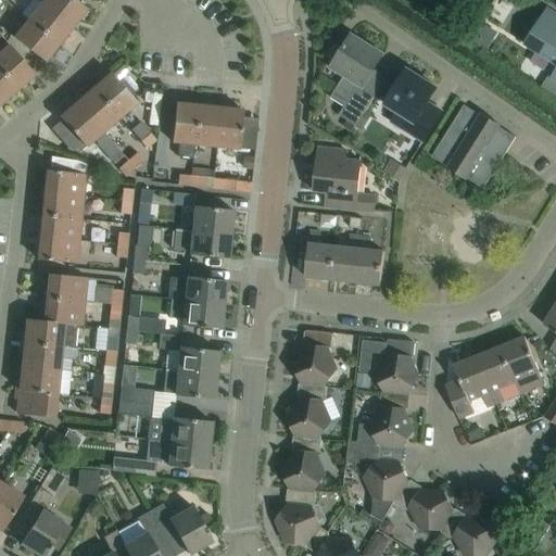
[(43,0),(42,2),(73,27),(77,22),(77,21),(86,9),(75,0),(43,0)]
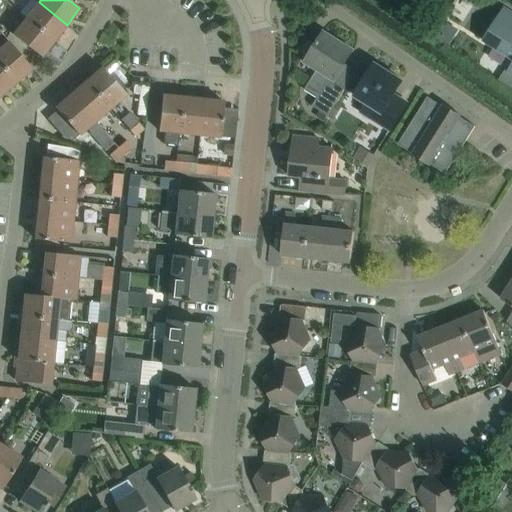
[(466,0),(479,8),(484,0),(466,0)]
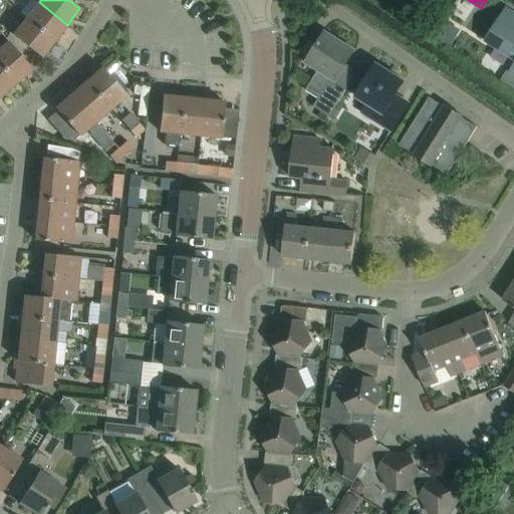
[(63,31),(67,25),(39,2),(26,18),(54,40),(62,30),(63,31)]
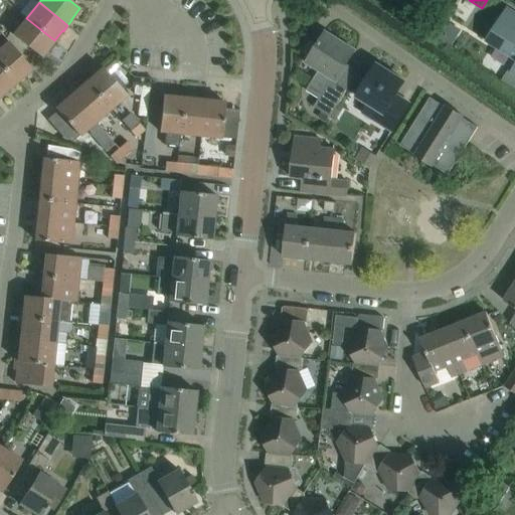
[(514,13),(506,8),(485,41),(514,59),(514,62),(510,71),(508,70),(499,83),(514,94),(514,13)]
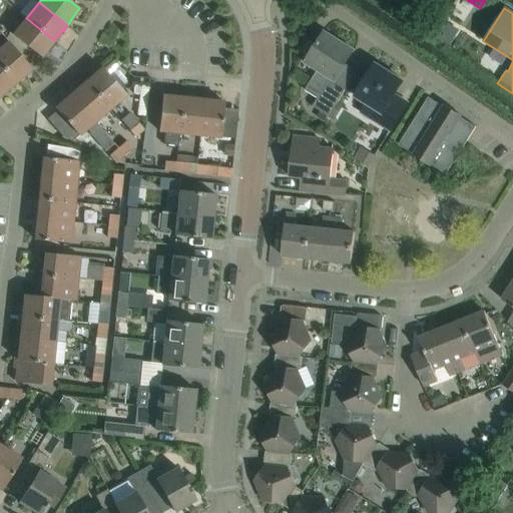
[(45,51),(54,40),(26,18),(13,35),(26,45),(42,58),(46,52),(45,51)]
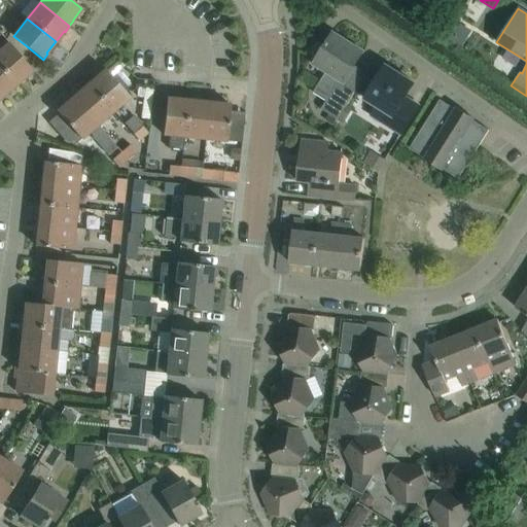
[(338,119),(355,92),(359,84),(347,77),(362,51),(332,33),(313,64),(325,72),(313,93),(326,101),(321,109),(338,119)]
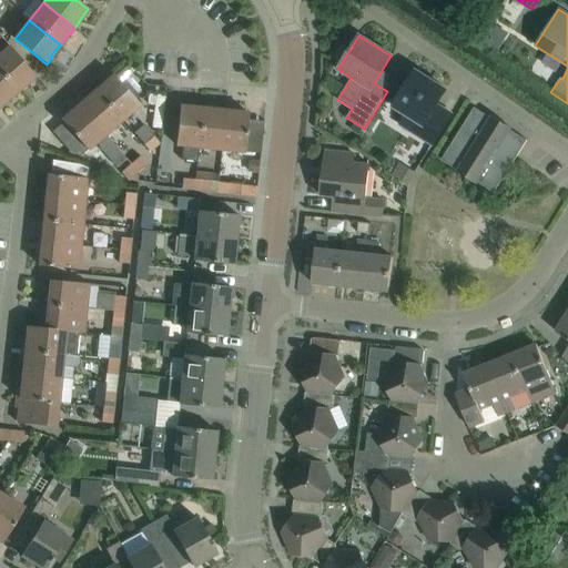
[(0,53),(0,71),(17,91),(28,81),(29,82),(36,77),(21,60),(9,47),(0,53)]
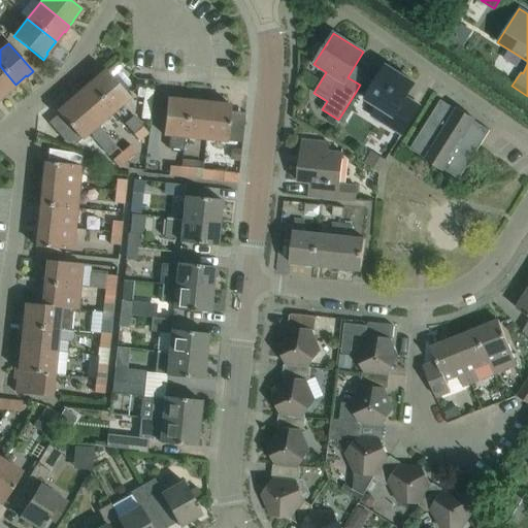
[(5,94),(15,85),(0,66),(0,98),(1,99),(6,95),(5,94)]
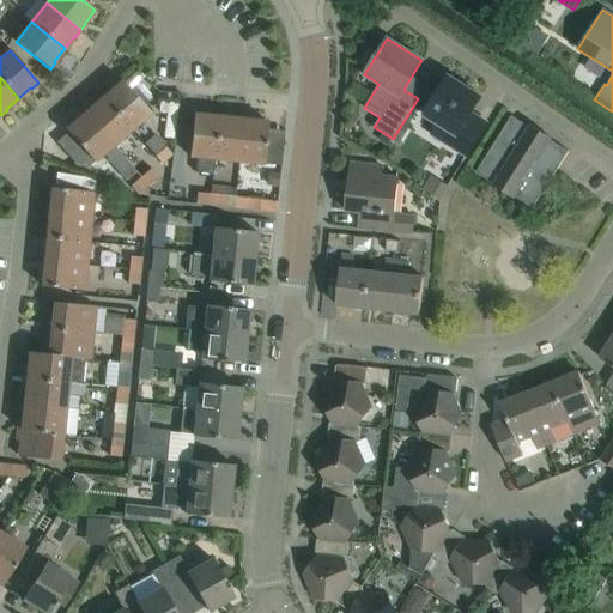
[(448,77),(436,97),(424,115),(438,125),(432,135),(466,156),(483,129),(467,119),(481,97),(448,77)]
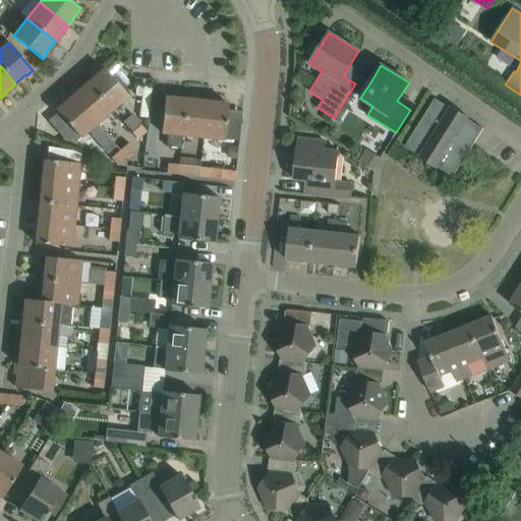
[(84,85),(108,113),(127,96),(103,67),(97,72),(98,73),(84,85)]
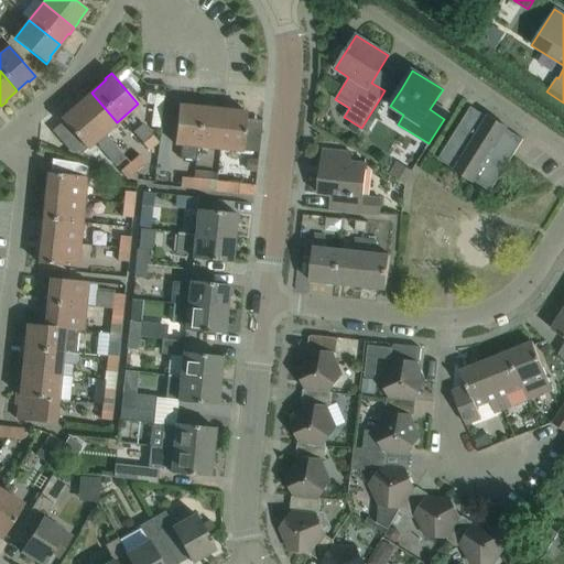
[(97,140),(117,122),(91,93),(84,99),(83,98),(72,108),(73,109),(71,110),(97,140)]
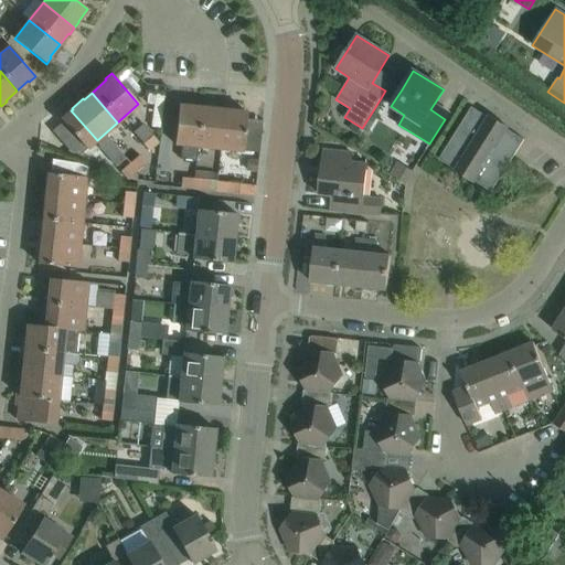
[(198,147),(201,108),(187,106),(187,105),(179,104),(174,144),(181,145),(180,160),(195,161),(196,147),(198,147)]
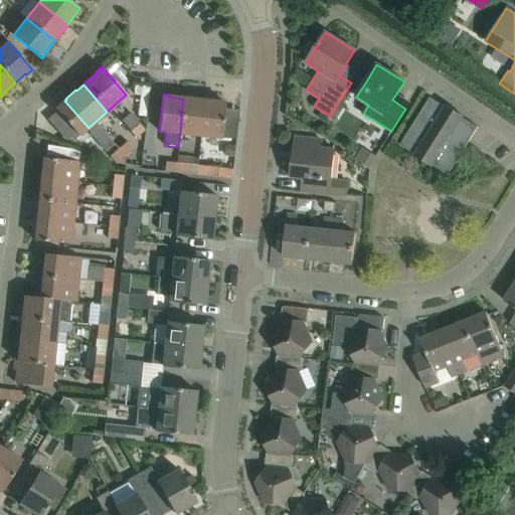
[(446,106),(445,107),(430,98),(398,144),(413,154),(412,155),(432,166),(432,165),(448,175),(478,128),(462,118),(463,116),(446,106)]
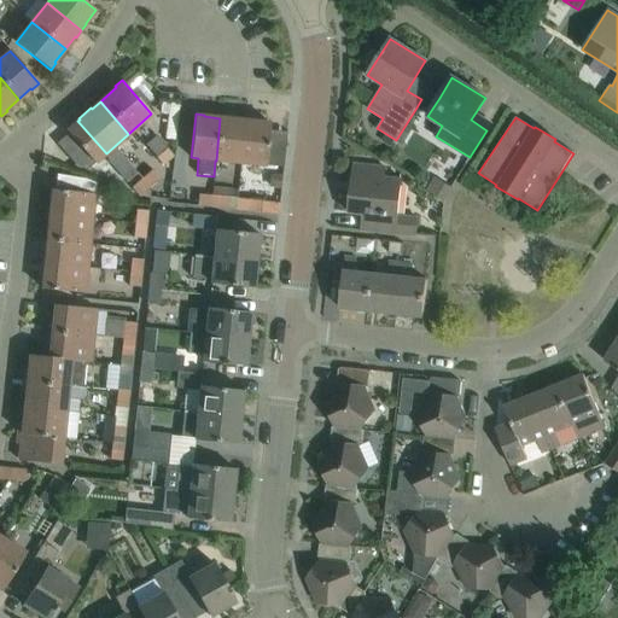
[(240,163),(245,120),(237,118),(237,120),(220,118),(216,161),(240,163)]
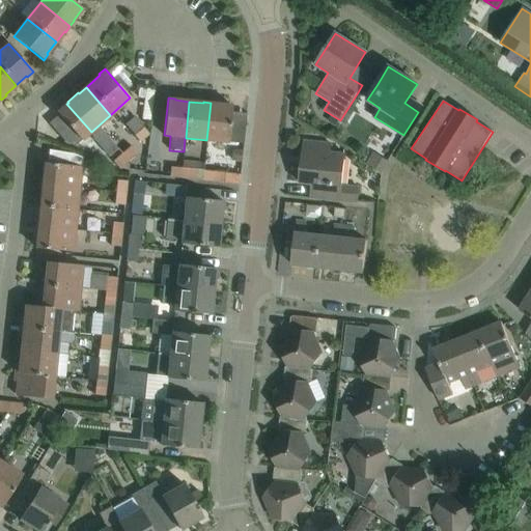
[(211,103),(206,140),(228,142),(231,106),(218,104),(218,103),(211,103)]
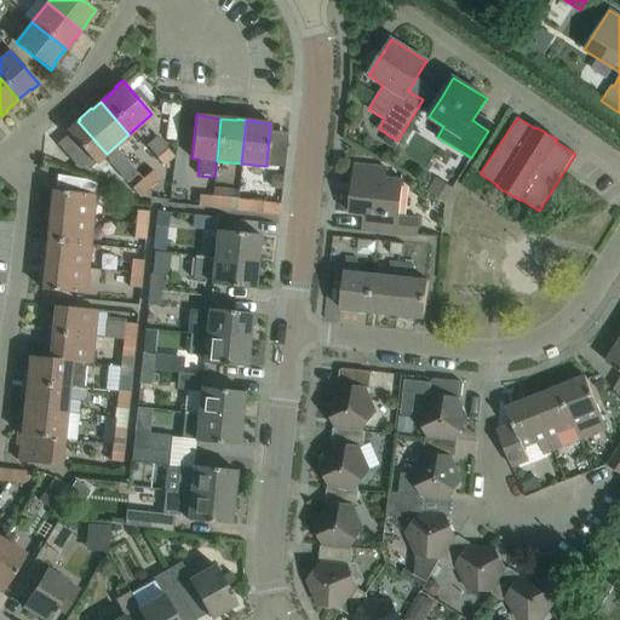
[(86,171),(107,154),(78,121),(67,131),(69,133),(57,144),(75,166),(86,171)]
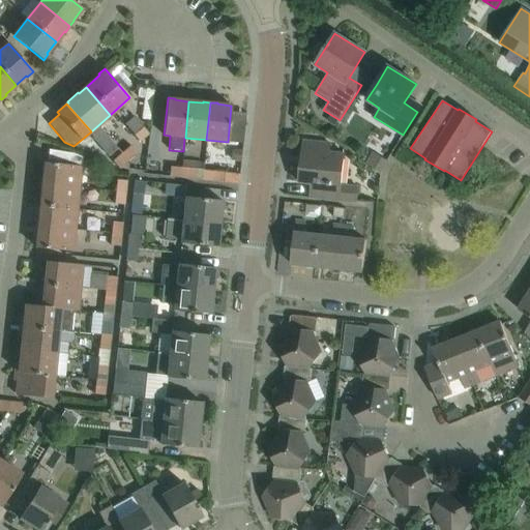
[(140,142),(148,134),(143,126),(134,135),(140,142)]
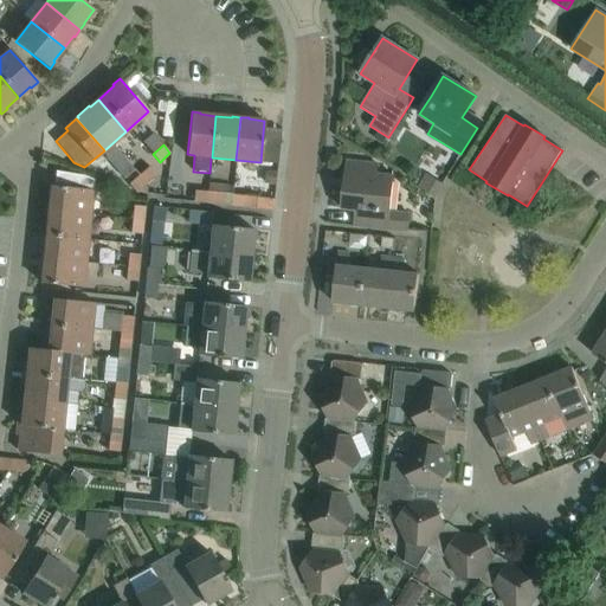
[(376,165),(371,163),(347,161),(342,208),(356,210),(354,225),(407,231),(408,214),(389,212),(393,176),(375,174),(376,165)]
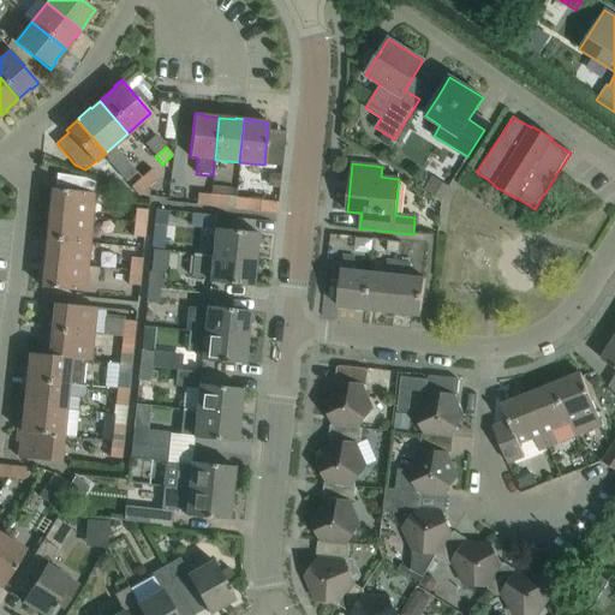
[(150,185),(159,177),(151,168),(143,177),(150,185)]
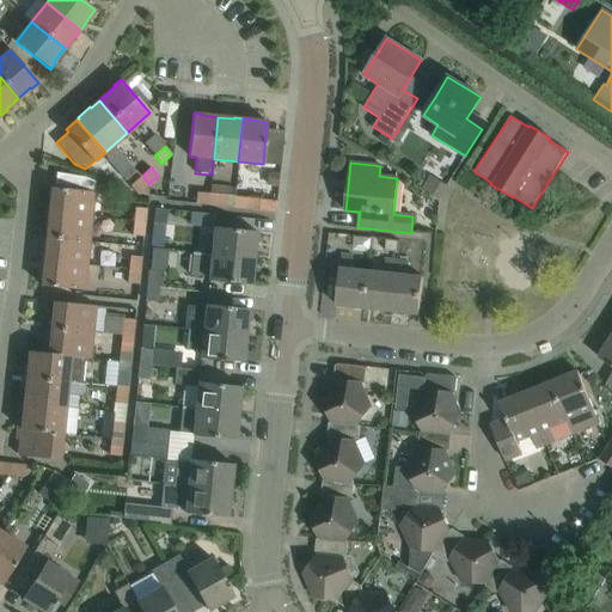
[(50,201),(92,206),(95,182),(85,177),(75,176),(56,172),(54,188),(51,188),(50,201)]
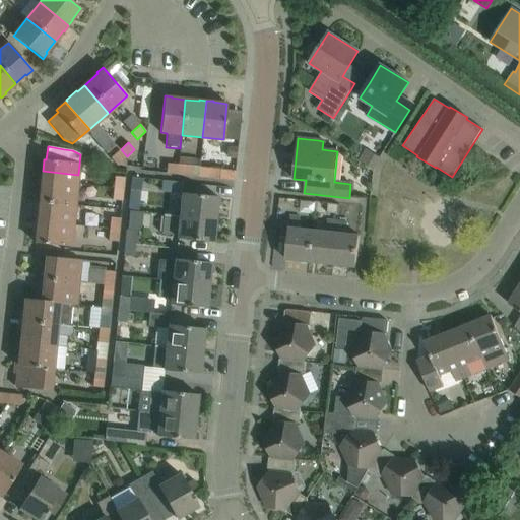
[(117,165),(127,156),(121,149),(111,157),(117,165)]
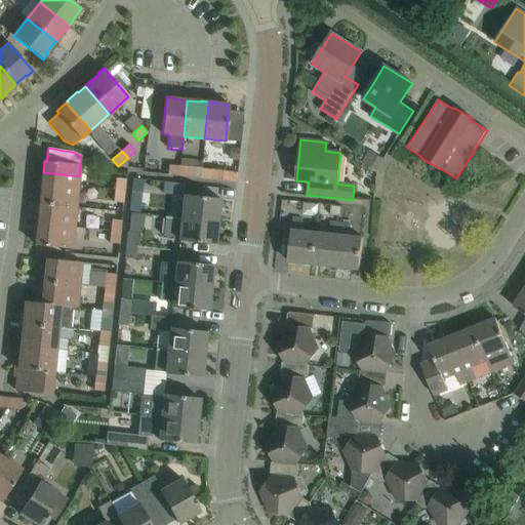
[(382,161),(369,152),(362,161),(376,170),(382,161)]
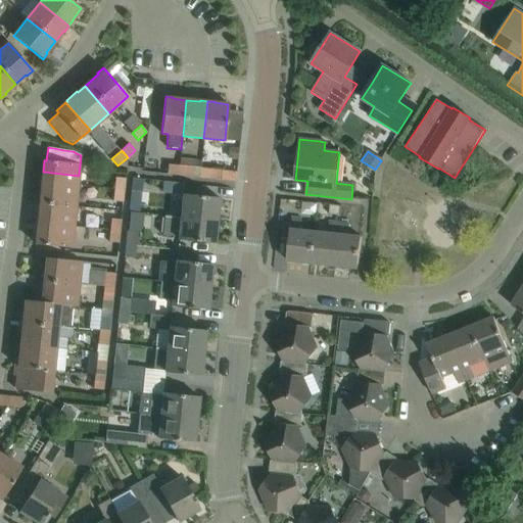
[(178,175),(179,165),(168,164),(167,174),(178,175)]
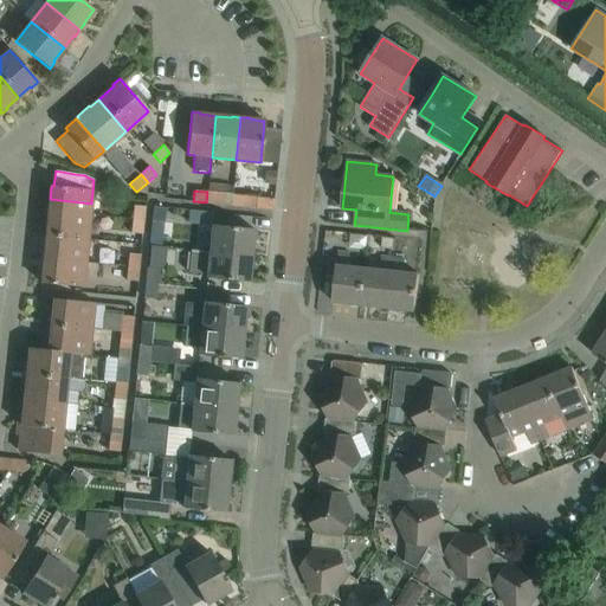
[(220,204),(221,193),(207,192),(206,202),(220,204)]
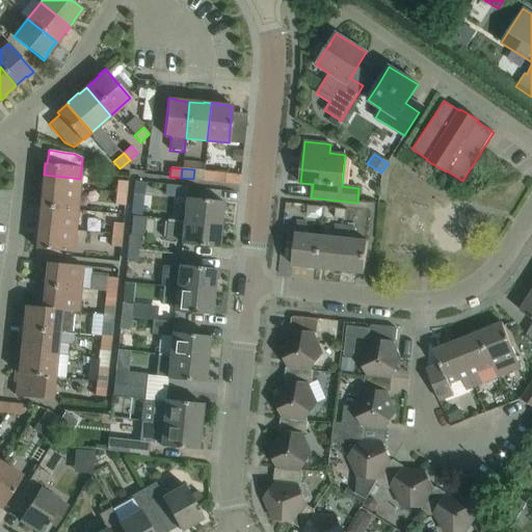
[(240,175),(213,171),(204,170),(203,180),(239,184),(240,175)]
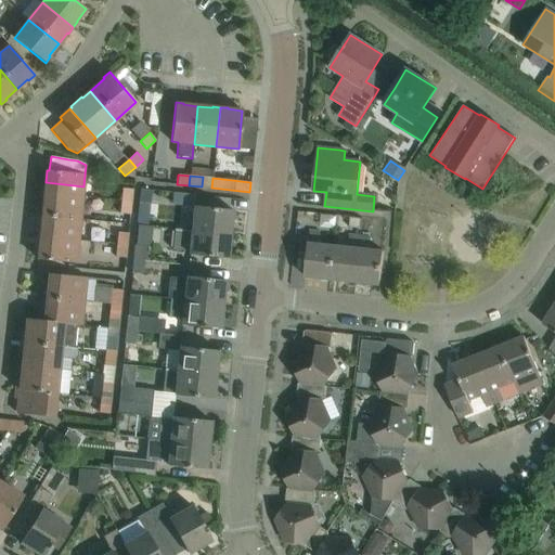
[(81,211),(84,186),(46,182),(46,185),(43,184),(42,199),(43,201),(42,208),(81,211)]
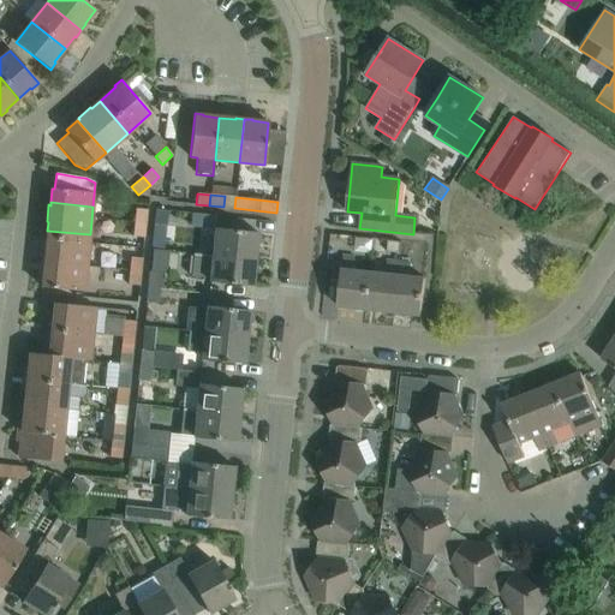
[(145,222),(147,210),(136,208),(135,221),(145,222)]
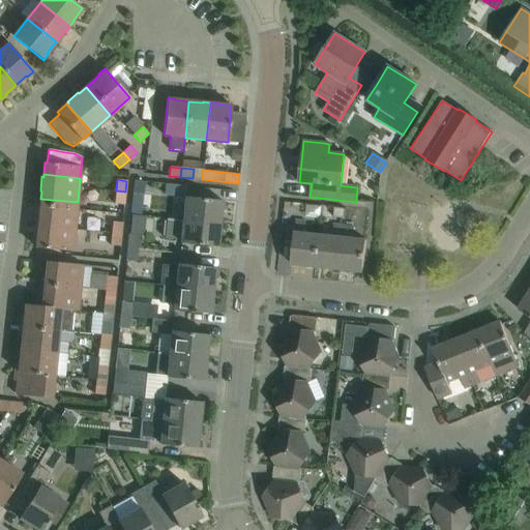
[(143,195),(145,181),(135,180),(134,194),(143,195)]
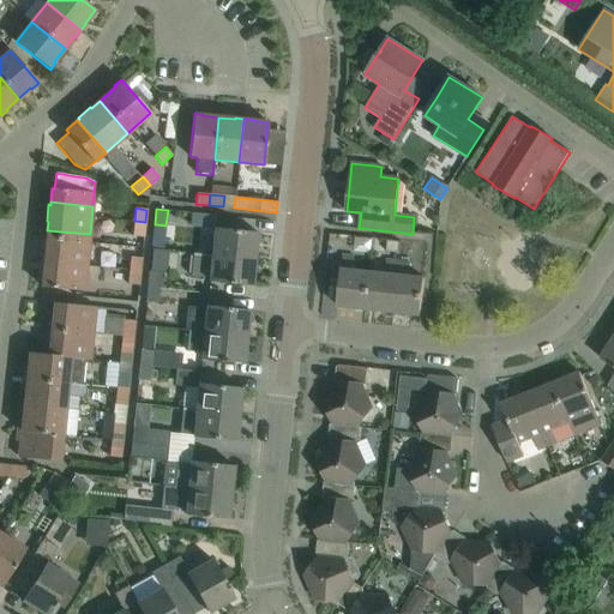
[(144,236),(145,222),(134,221),(132,235),(144,236)]
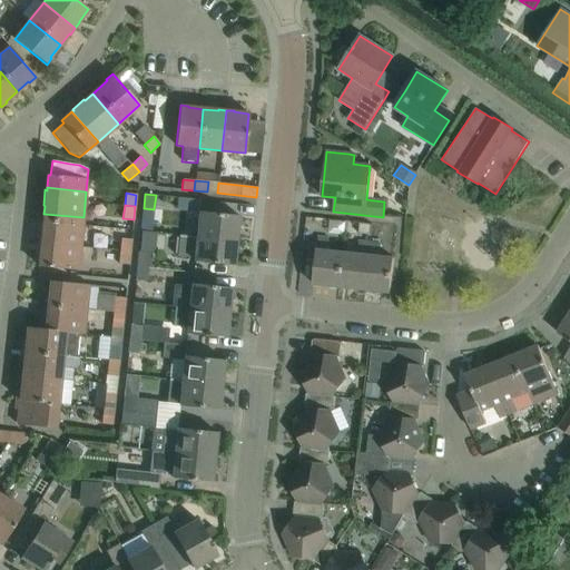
[(197,236),(236,241),(238,215),(216,213),(199,212),(197,236)]
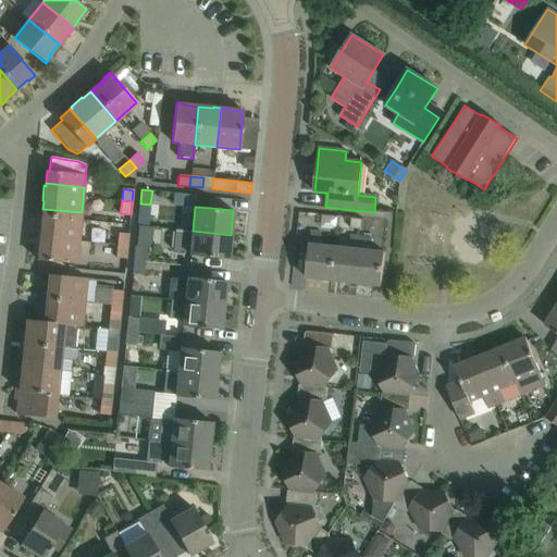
[(78,238),(82,212),(42,209),(40,230),(39,230),(39,234),(78,238)]
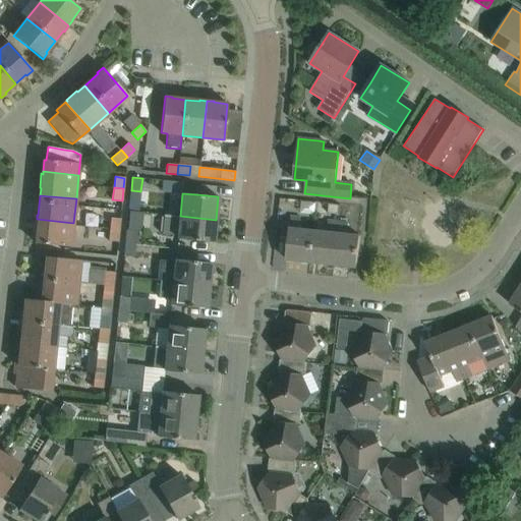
[(216,220),(180,216),(180,217),(164,215),(162,234),(178,236),(178,239),(213,242),(216,220)]
